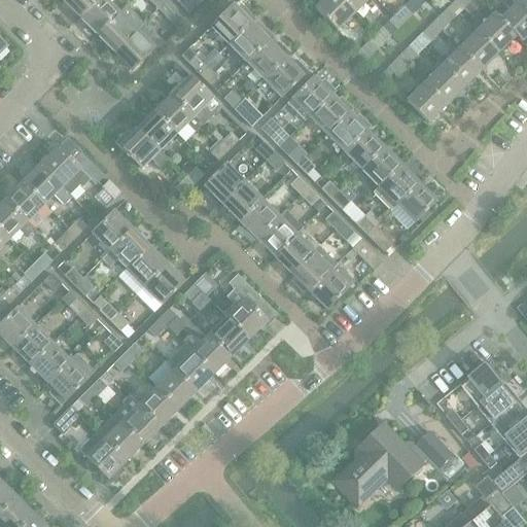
[(61,0),(79,18),(96,0),(61,0)]
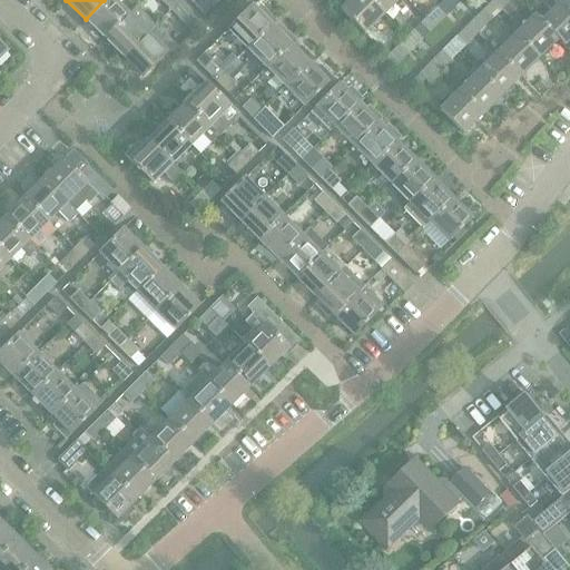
[(104,0),(86,19),(104,38),(128,13),(119,6),(124,0),(104,0)]
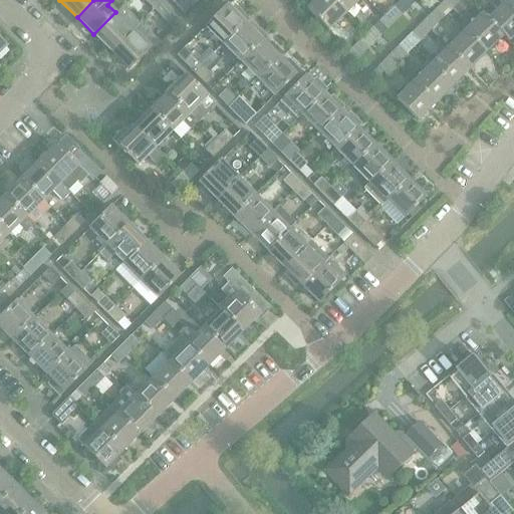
[(144,0),(145,1),(153,9),(161,1),(160,1),(159,0),(144,0)]
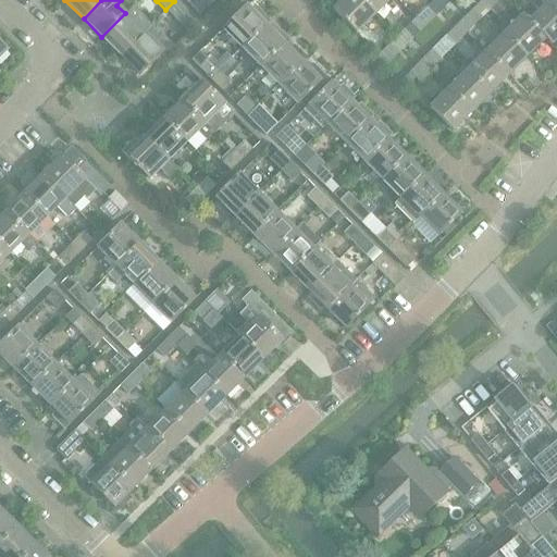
[(198,14),(207,5),(202,1),(201,0),(187,0),(187,1),(186,2),(198,14)]
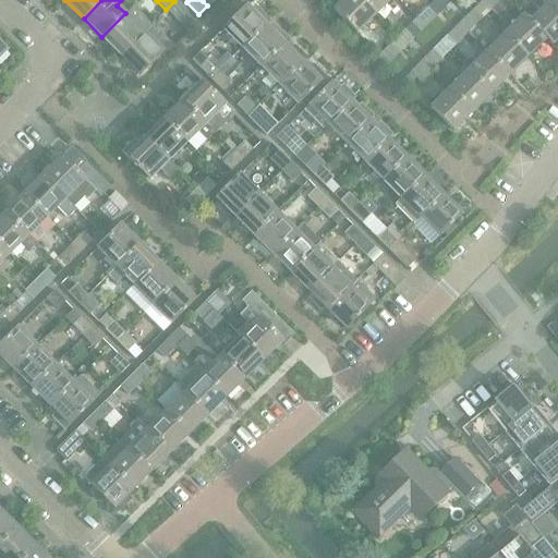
[(354,34),(374,14),(359,0),(342,0),(341,1),(332,11),(354,34)]
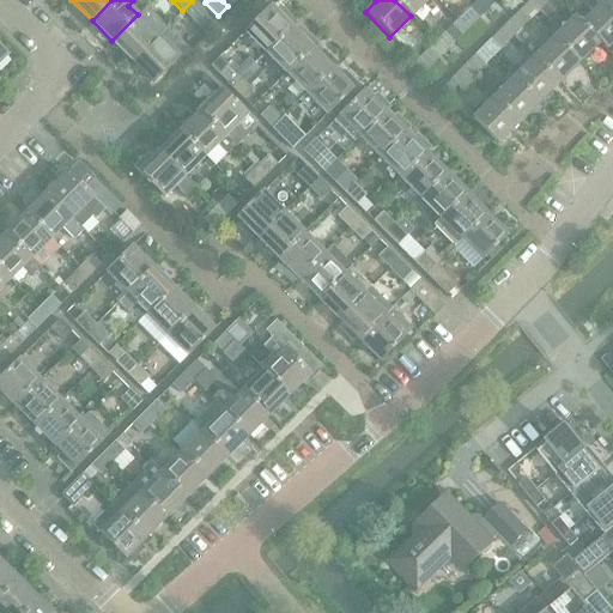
[(394,0),(411,16),(425,1),(426,0),(394,0)]
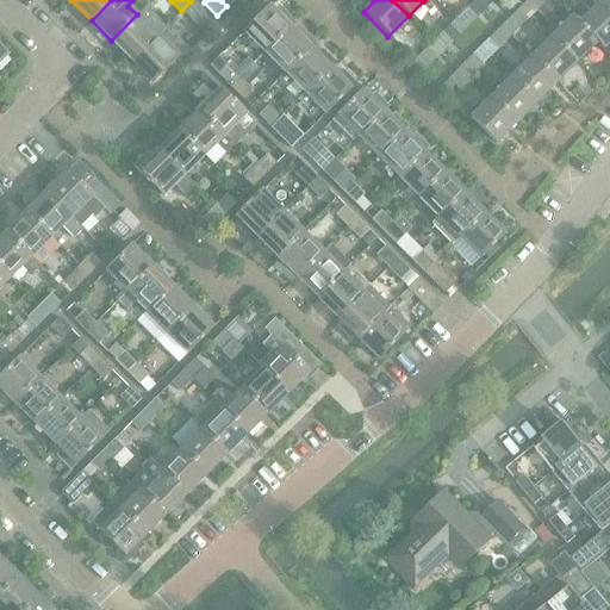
[(528,0),(527,2),(520,8),(528,18),(535,11),(537,8),(545,0),(528,0)]
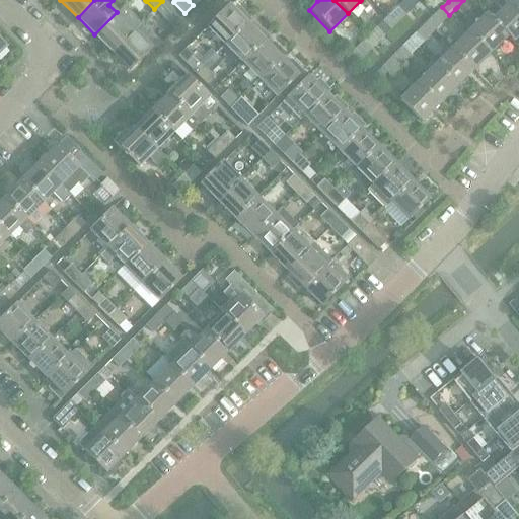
[(463,0),(457,7),(455,9),(464,18),(475,7),(467,0),(463,0)]
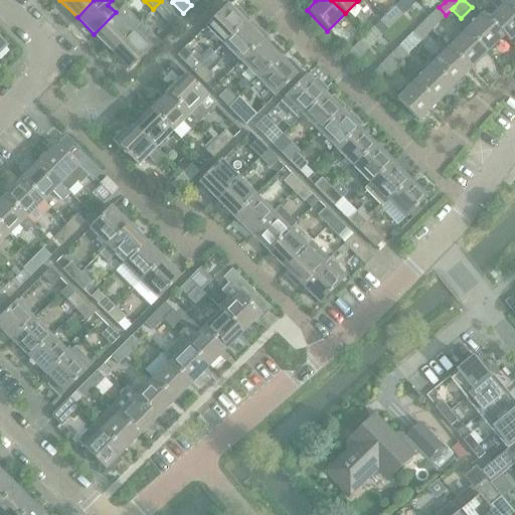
[(514,0),(507,0),(507,1),(504,3),(514,13),(514,0)]
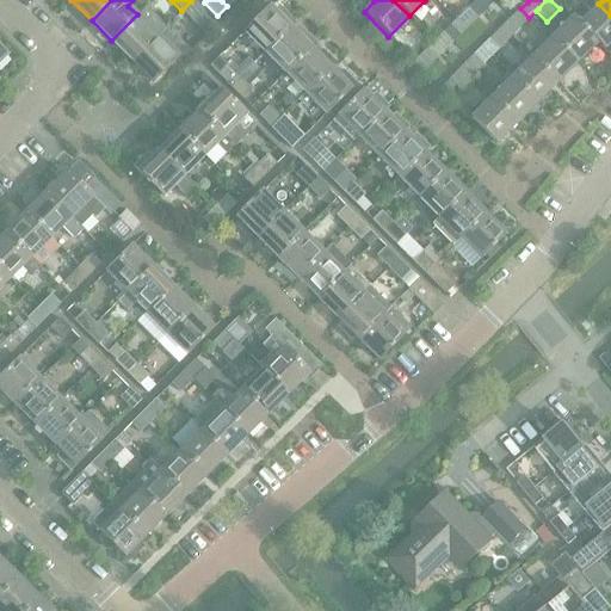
[(204,14),(191,1),(181,11),(195,24),(202,31),(211,22),(204,14)]
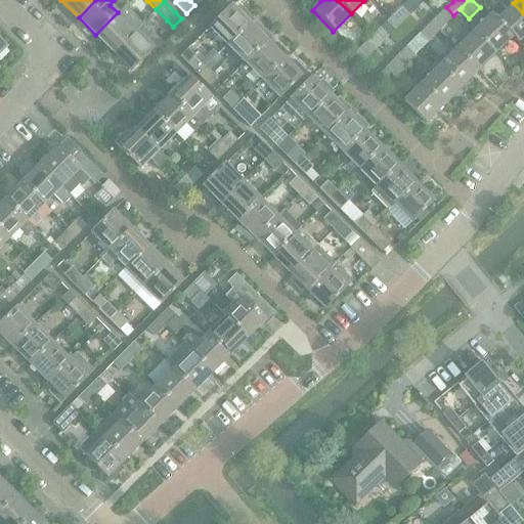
[(523,13),(513,3),(496,20),(495,22),(511,37),(518,43),(523,37),(523,13)]
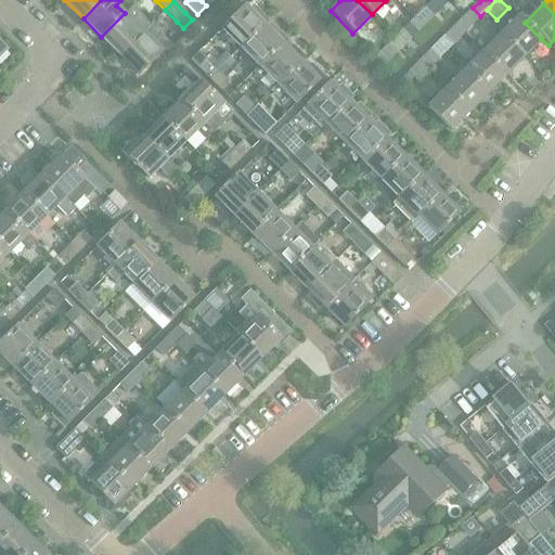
[(219,27),(239,47),(261,24),(242,4),(219,27)]
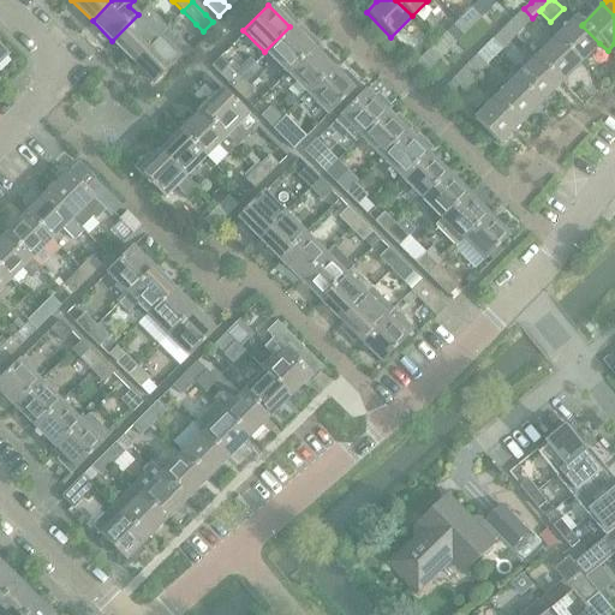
[(112,41),(132,61),(167,27),(147,6),(138,15),(112,41)]
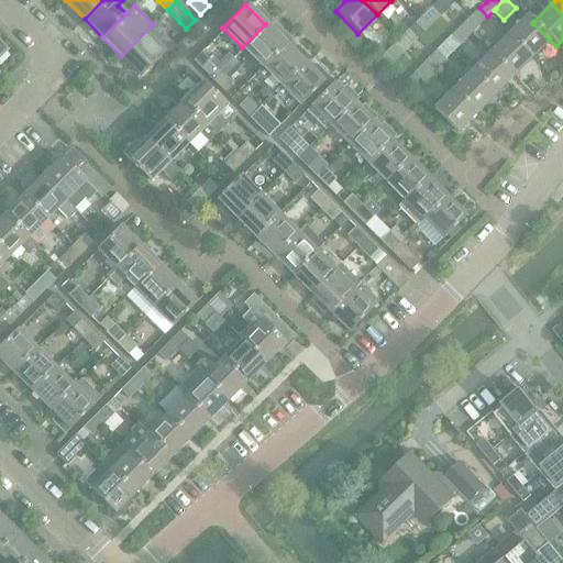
[(473,15),(461,26),(468,34),(472,31),(481,23),(487,17),(479,8),(473,15)]
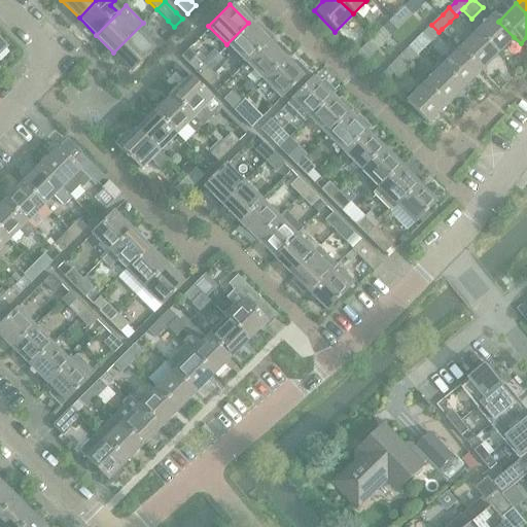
[(402,8),(393,18),(400,25),(410,16),(402,8)]
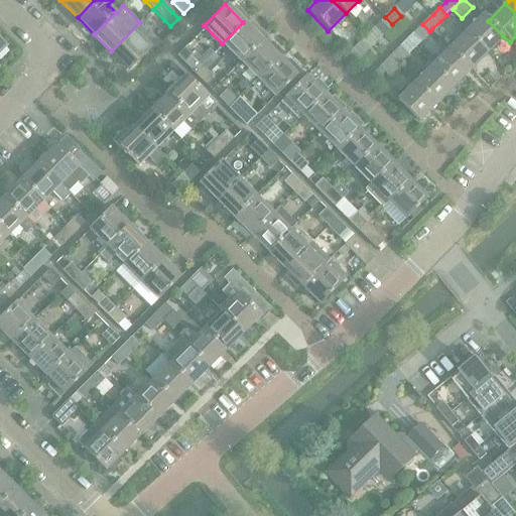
[(483,14),(464,32),(486,53),(503,36),(488,21),(489,20),(483,14)]
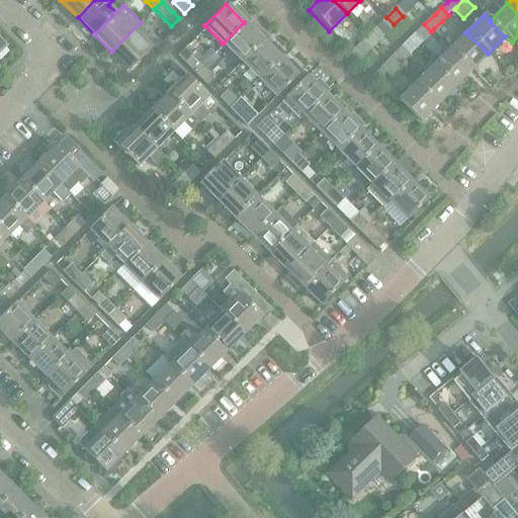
[(381,36),(394,24),(386,17),(374,29),(381,36)]
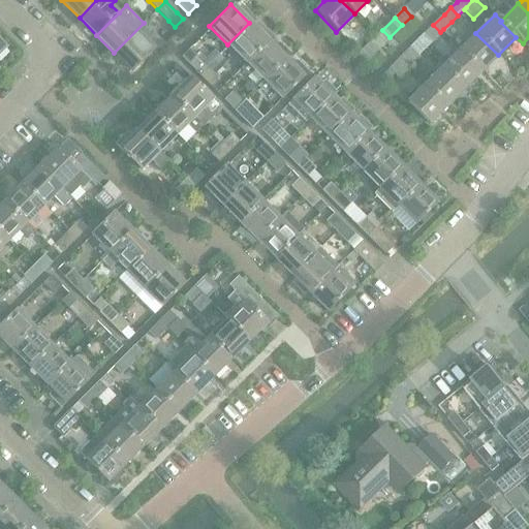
[(162,40),(144,23),(114,53),(132,70),(154,49),(162,40)]
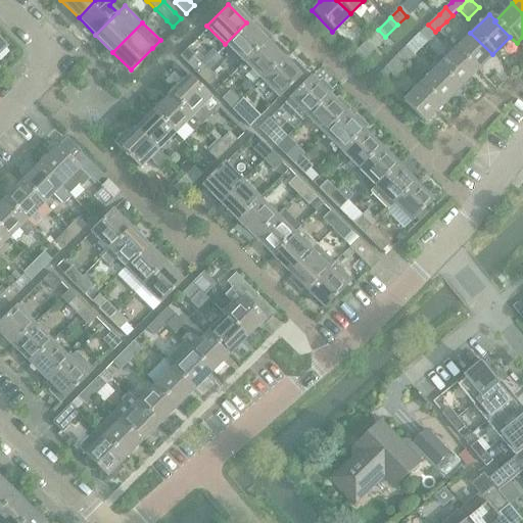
[(225,44),(242,61),(264,40),(246,22),(225,44)]
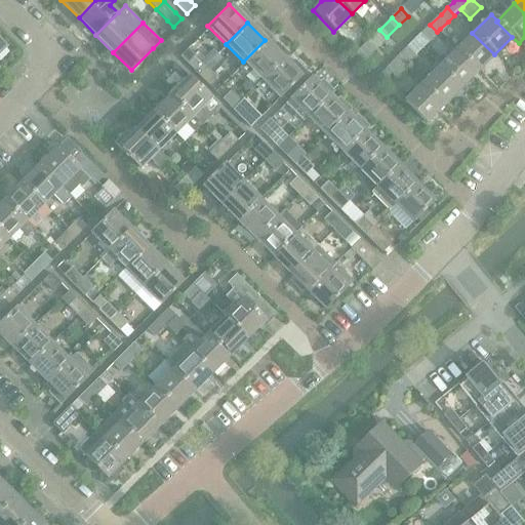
[(419,35),(412,42),(419,49),(428,42),(437,32),(430,25),(419,35)]
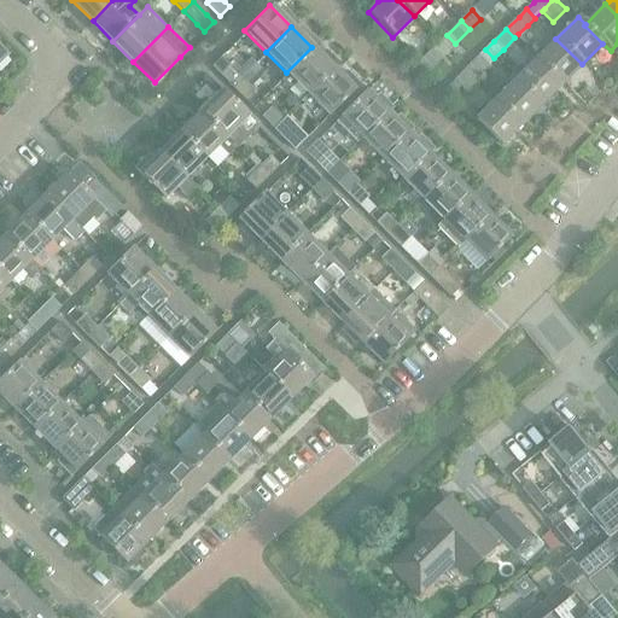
[(555,39),(535,59),(561,85),(582,64),(555,39)]
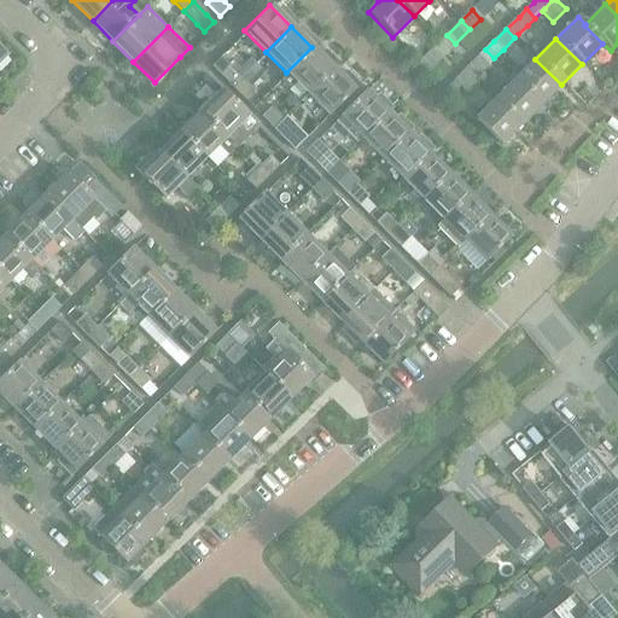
[(295,81),(307,93),(332,68),(312,47),(286,73),(280,80),(289,88),(295,81)]
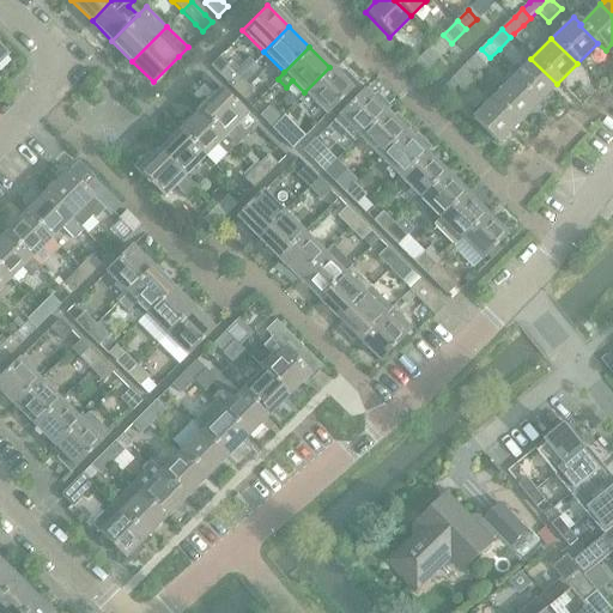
[(474,56),(461,68),(471,78),(484,65),(490,58),(481,49),(474,56)]
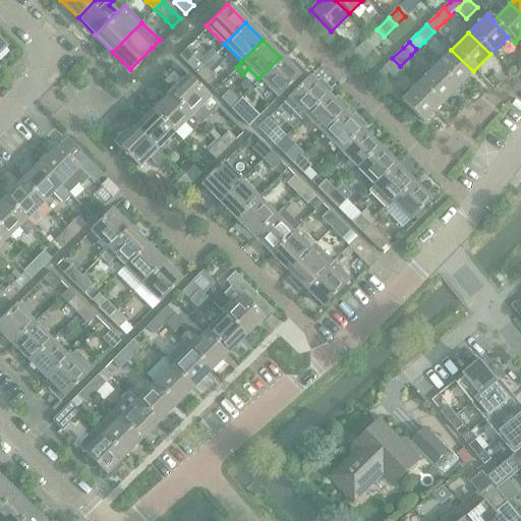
[(360,61),(370,51),(362,43),(352,53),(360,61)]
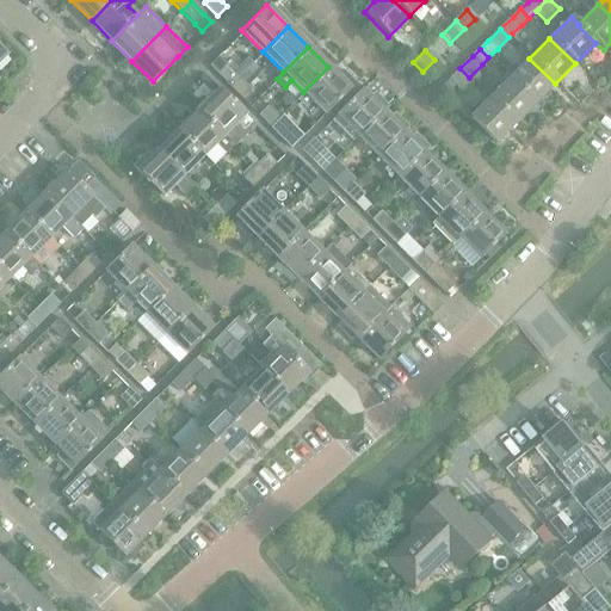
[(207,65),(228,86),(238,76),(253,61),(248,56),(238,66),(232,61),(227,66),(216,55),(207,65)]
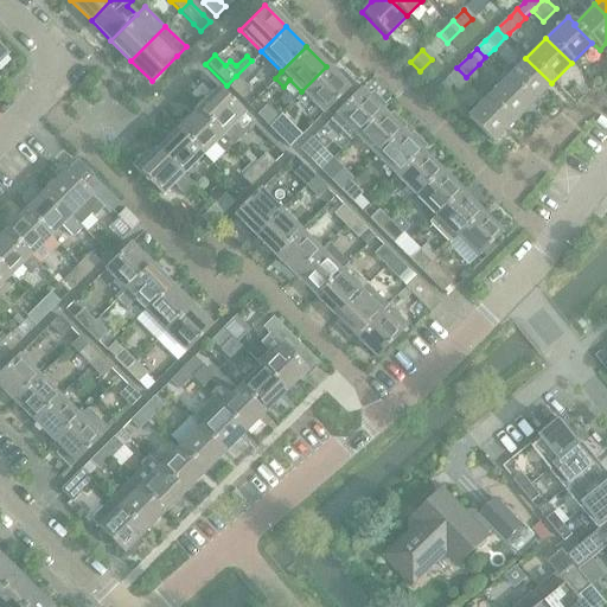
[(525,58),(506,78),(531,103),(551,83),(525,58)]
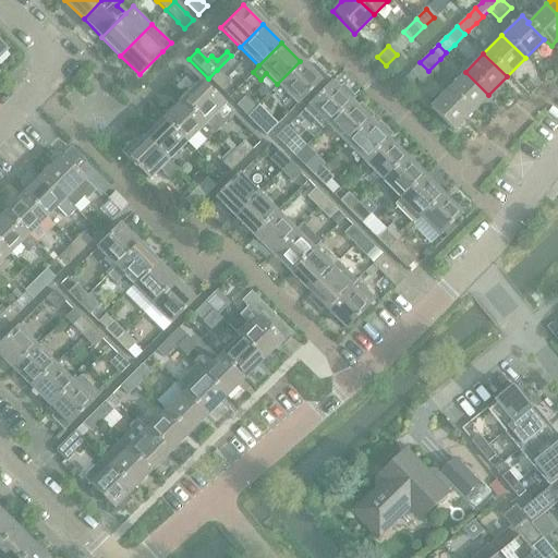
[(235,60),(231,56),(217,70),(208,79),(219,89),(228,81),(221,74),(235,60)]
